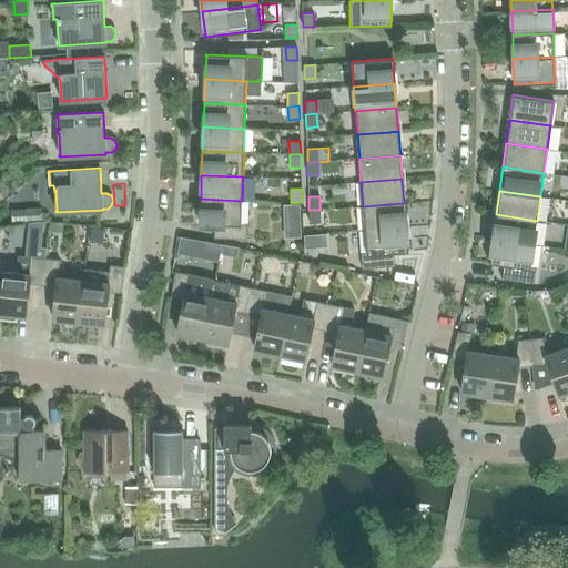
[(200,224),(201,224),(214,224),(214,236),(213,236),(213,237),(246,240),(247,224),(241,223),(242,201),(201,199),(200,224)]
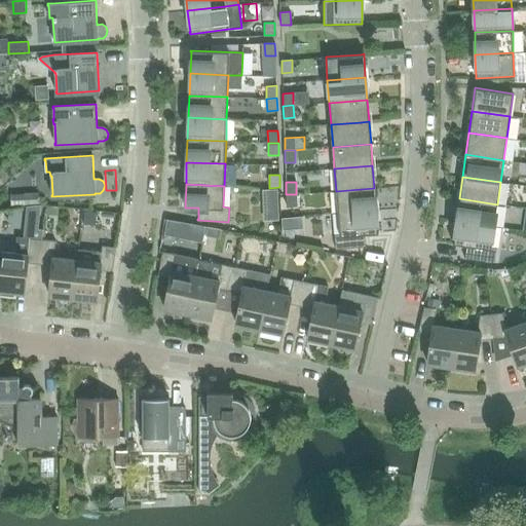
[(336,191),(338,213),(376,210),(374,188),(336,191)]
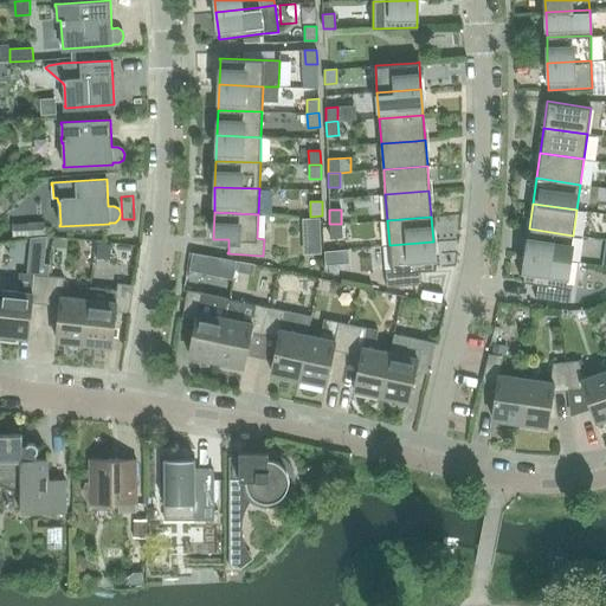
[(341,224),(329,224),(330,238),(342,238),(341,224)]
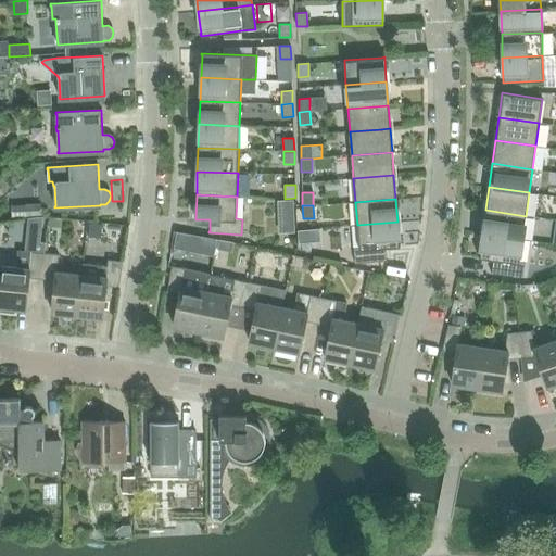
[(485,210),(482,234),(522,239),(526,216),(485,210)]
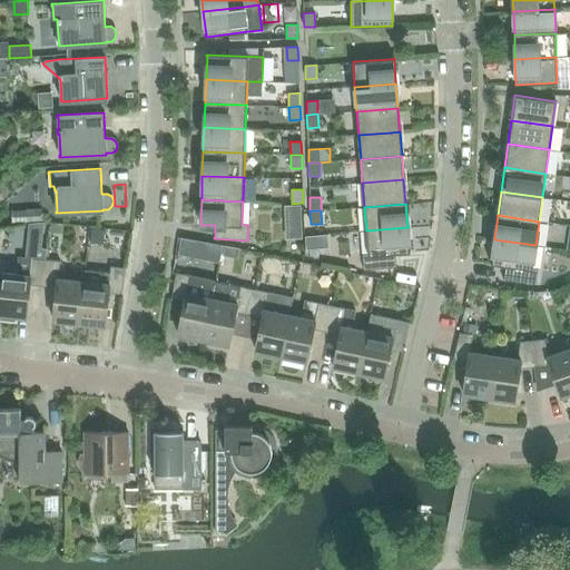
[(369,254),(362,255),(363,271),(396,267),(396,266),(395,266),(395,254),(410,253),(410,251),(409,251),(408,227),(366,231),(369,254)]
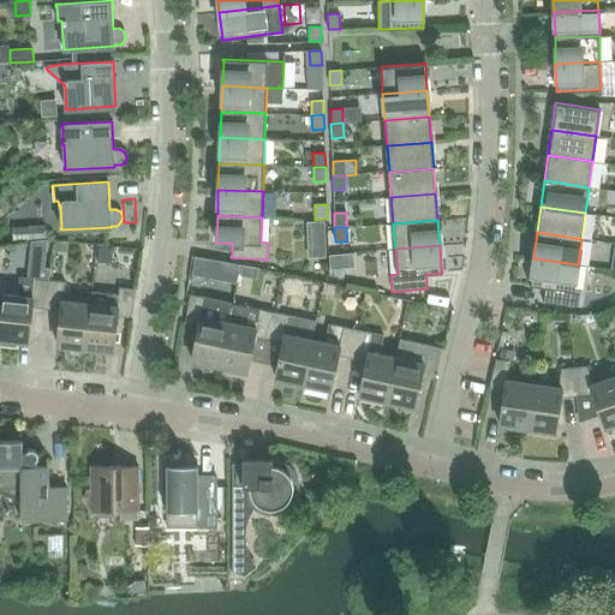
[(195,256),(191,275),(210,278),(213,260),(195,256)]
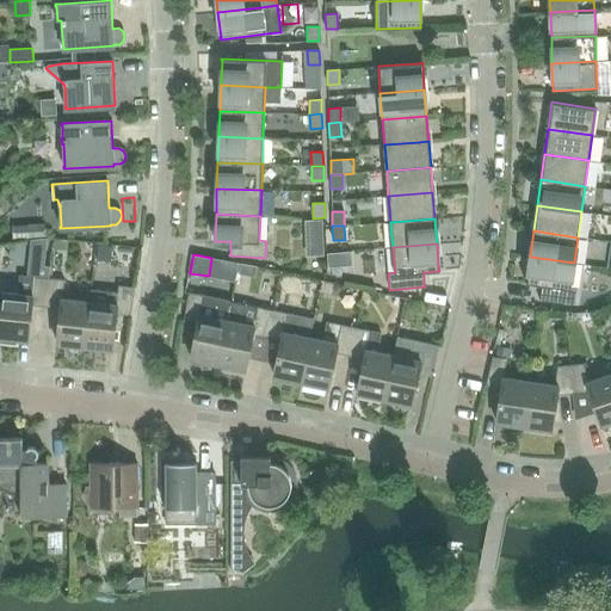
[(571,287),(574,263),(530,257),(526,281),(525,281),(525,283),(542,285),(539,298),(539,300),(574,304),(576,288),(571,287)]
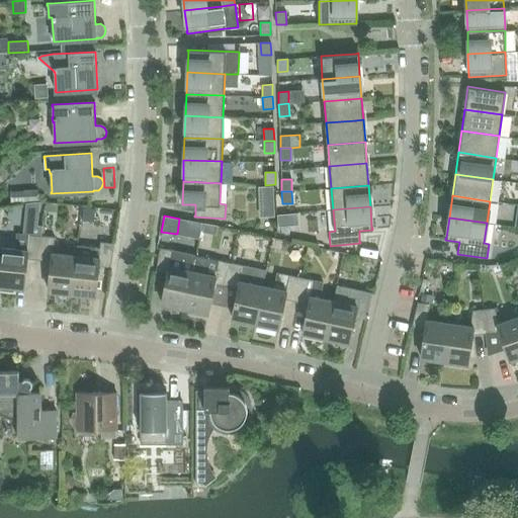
[(0,290),(15,292),(15,286),(24,287),(27,259),(38,260),(41,236),(16,233),(15,249),(0,247),(0,290)]
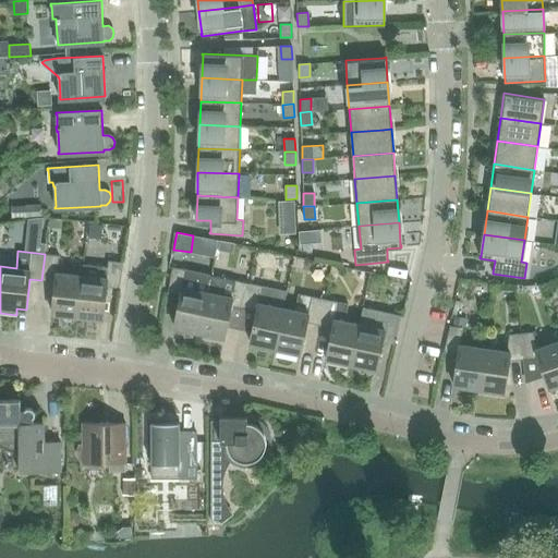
[(51,313),(77,315),(82,275),(57,273),(58,255),(45,254),(41,280),(55,281),(51,313)]
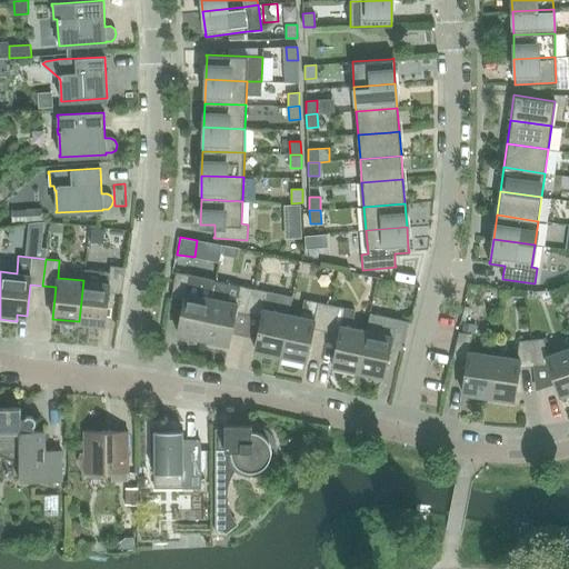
[(83,270),(83,280),(79,321),(105,325),(109,292),(119,293),(121,293),(125,267),(110,265),(109,272),(83,270)]
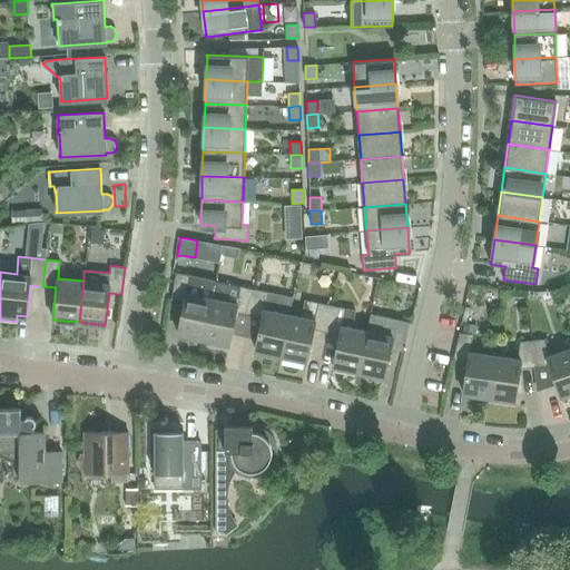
[(177,333),(203,338),(212,298),(200,296),(200,293),(200,287),(200,283),(203,277),(190,275),(175,273),(172,300),(173,300),(184,302),(177,333)]
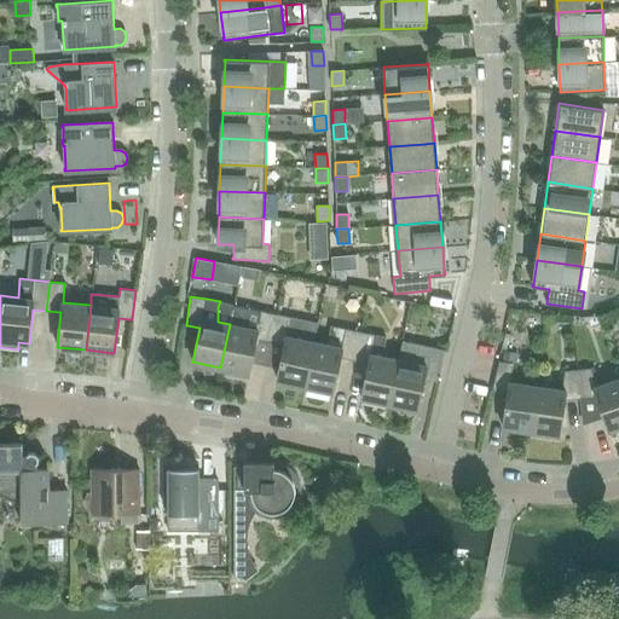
[(256,340),(270,342),(276,313),(233,305),(230,324),(220,368),(249,374),(256,340)]
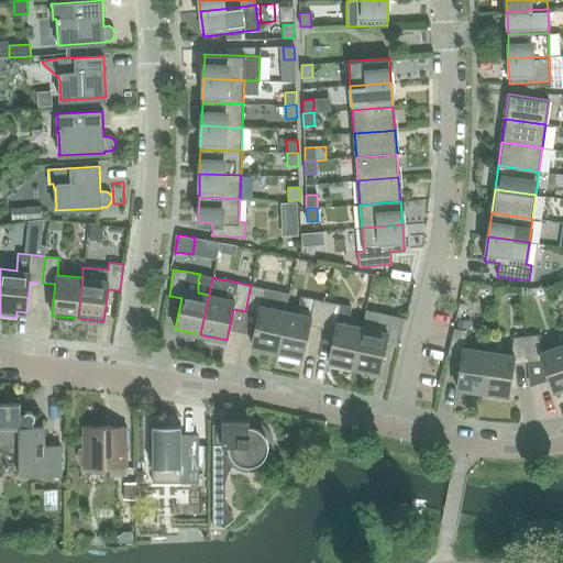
[(277,351),(286,310),(289,294),(251,285),(245,311),(258,315),(251,345),(277,351)]
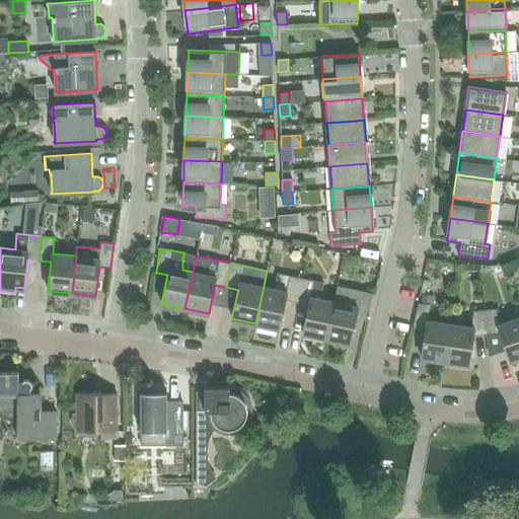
[(274,288),(264,286),(255,323),(279,328),(285,300),(297,302),(302,278),(278,273),(274,288)]
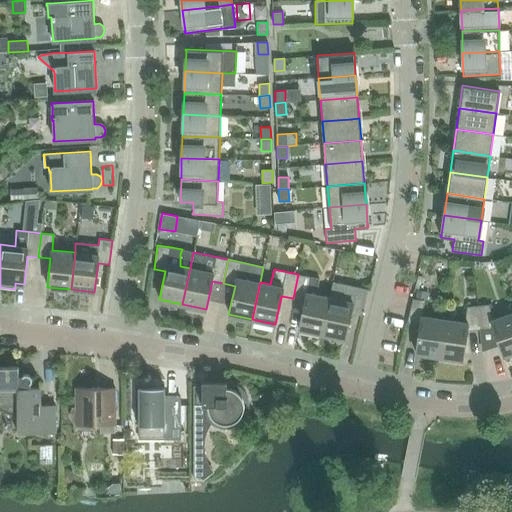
[(298,329),(321,334),(329,297),(318,294),(319,283),(320,279),(298,274),(293,298),(304,300),(298,329)]
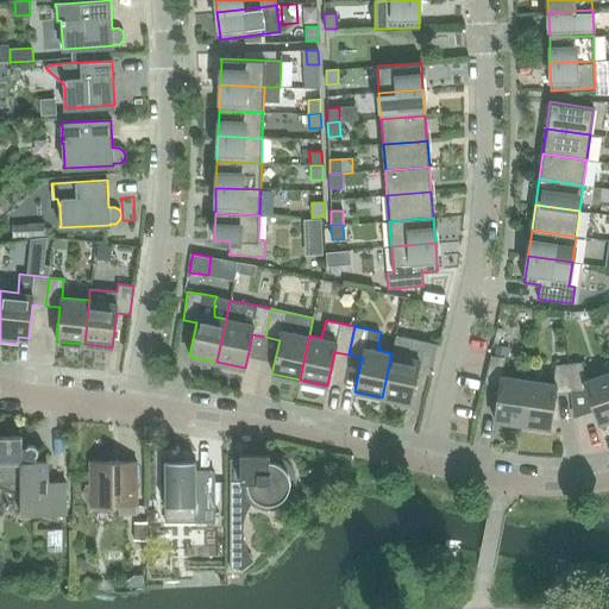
[(431,372),(438,345),(396,334),(391,353),(382,397),(410,403),(418,369),(429,371),(429,372),(431,372)]
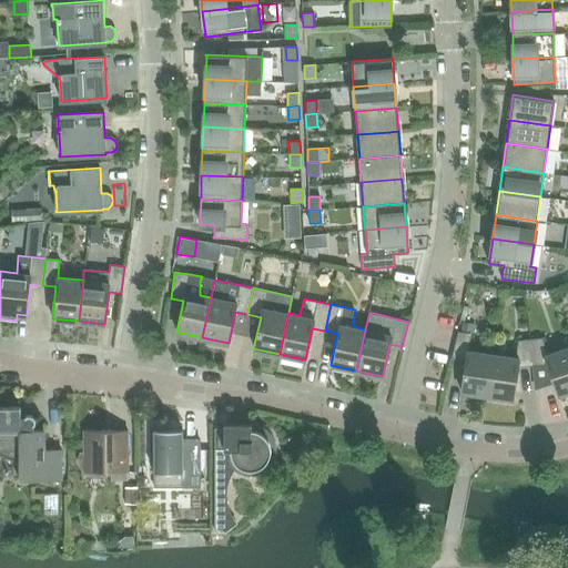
[(460,392),(487,395),(493,354),(468,351),(469,333),(457,332),(452,357),(453,357),(465,359),(460,392)]
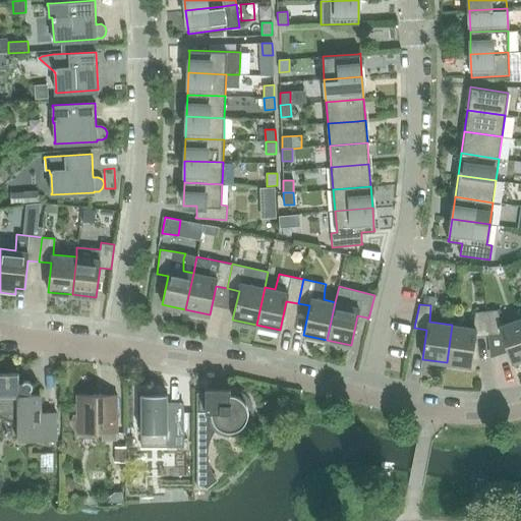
[(497,309),(485,310),(488,336),(502,334),(512,362),(520,358),(520,319),(500,326),(497,309)]
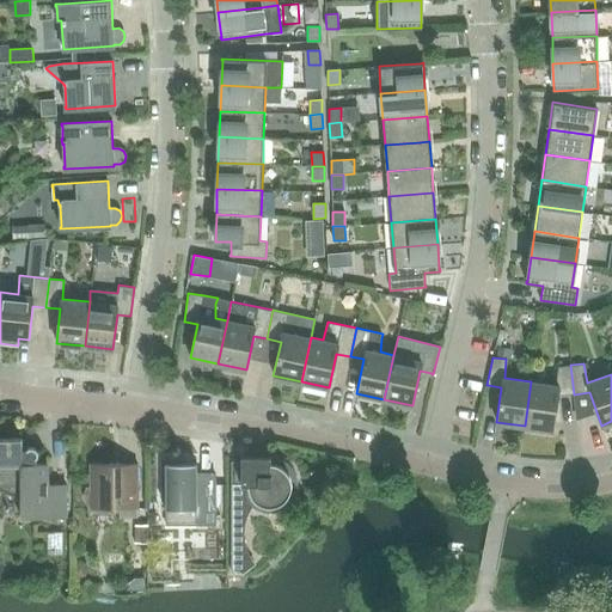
[(555,386),(531,381),(525,426),(552,430),(557,396),(574,395),(570,365),(557,366),(555,386)]
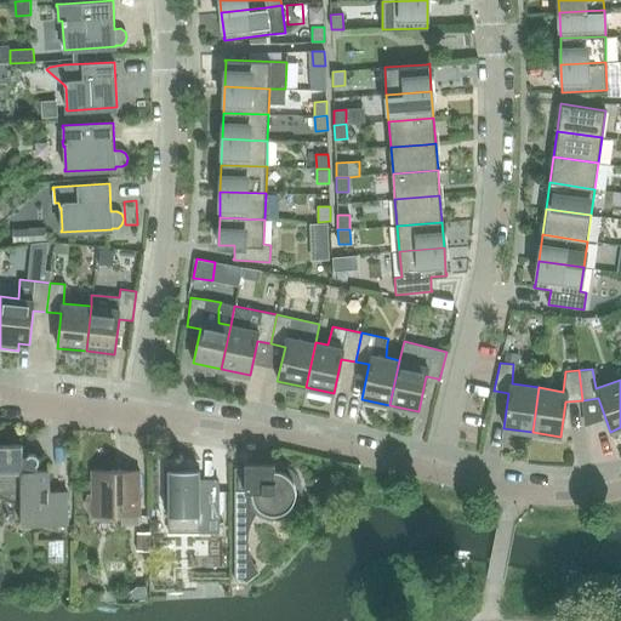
[(0,494),(3,496),(11,501),(16,502),(21,502),(21,525),(67,525),(67,491),(47,491),(47,471),(36,471),(36,466),(38,461),(36,456),(32,455),(27,456),(22,456),(22,445),(0,444),(0,494)]
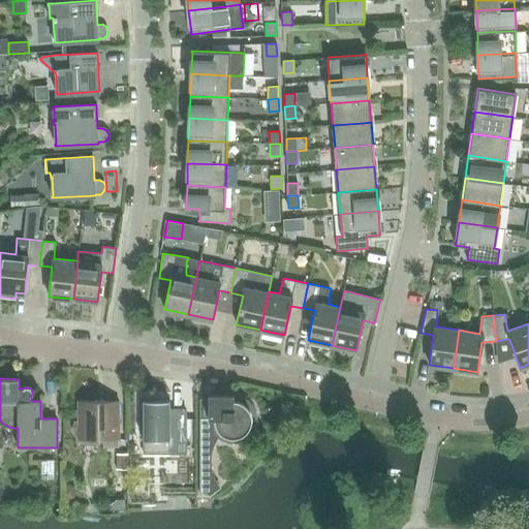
[(242,396),(234,394),(208,394),(208,399),(199,399),(199,418),(199,494),(209,494),(217,487),(213,478),(210,470),(207,462),(207,454),(207,445),(210,439),(213,434),(219,439),(226,442),(235,443),(242,441),(249,437),(254,431),(256,423),(256,414),(254,407),(249,400),(242,396)]
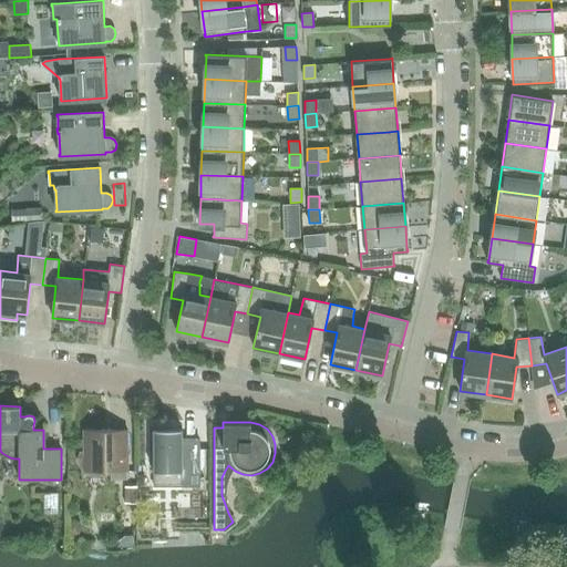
[(167,425),(150,425),(150,443),(152,443),(153,472),(153,486),(181,486),(199,486),(199,449),(187,449),(187,441),(182,441),(182,429),(167,429),(167,425)]
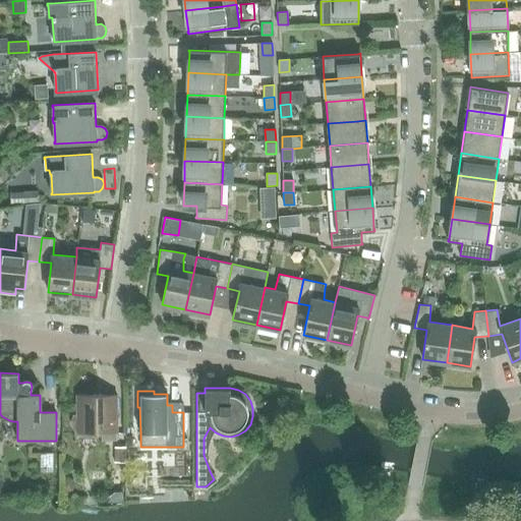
[(74,416),(73,419),(73,423),(74,427),(77,427),(77,432),(78,432),(81,437),(87,438),(92,437),(96,432),(101,432),(101,441),(117,441),(116,394),(77,395),(77,416),(74,416)]
